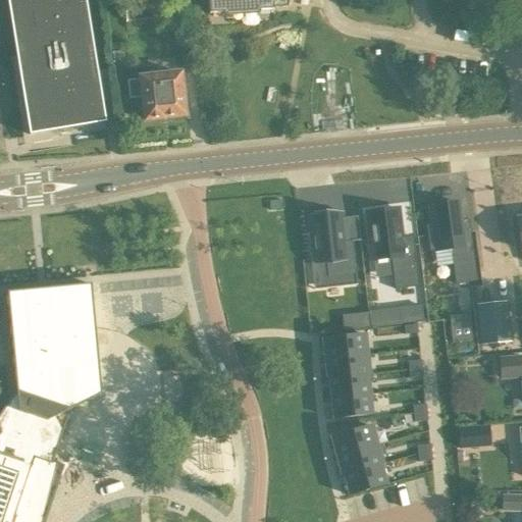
[(10,0),(29,109),(24,110),(29,133),(104,119),(100,98),(96,98),(80,0),(10,0)]
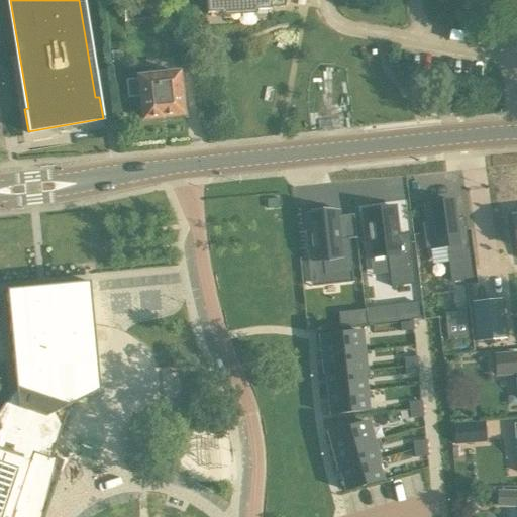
[(124,0),(126,15),(126,21),(158,18),(156,0),(124,0)]
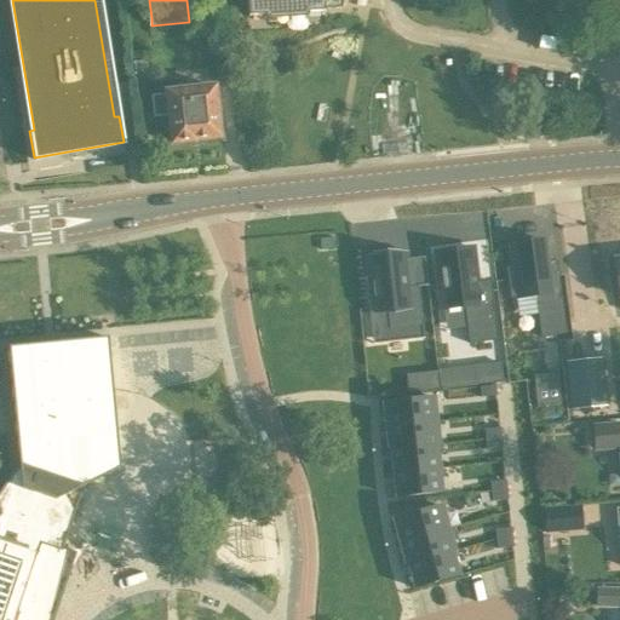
[(246,0),(247,17),(322,12),(322,10),(340,9),(342,0),(246,0)]
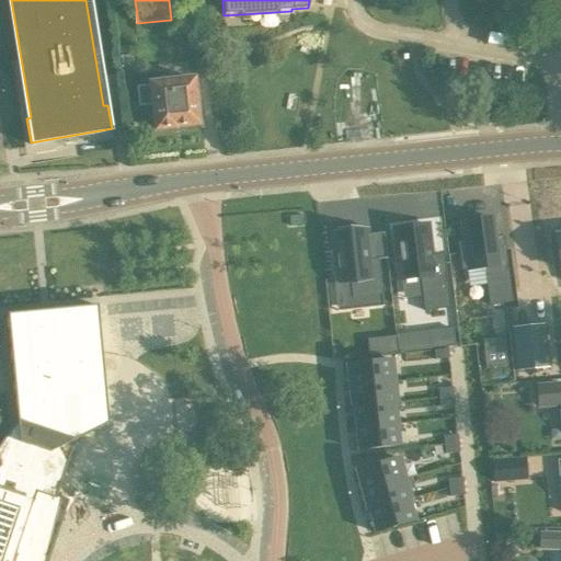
[(135,86),(138,107),(152,105),(155,130),(174,128),(173,127),(197,125),(193,79),(135,86)]
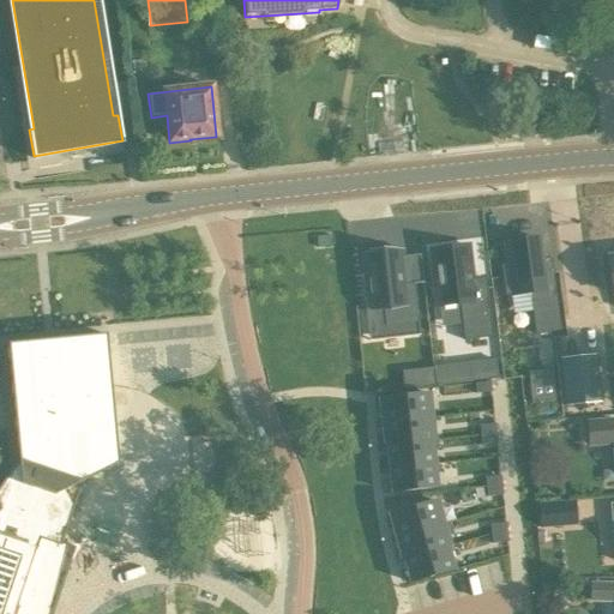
[(507,260),(499,262),(503,292),(529,288),(534,330),(559,326),(549,254),(540,256),(536,235),(505,239),(507,260)]
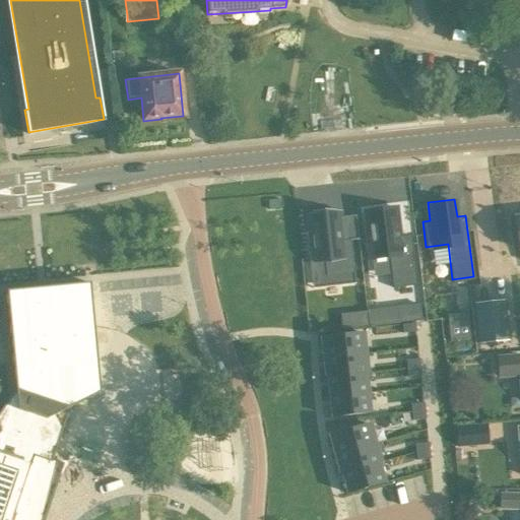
[(395,206),(365,209),(371,258),(389,255),(392,286),(416,283),(411,235),(399,236),(395,206)]
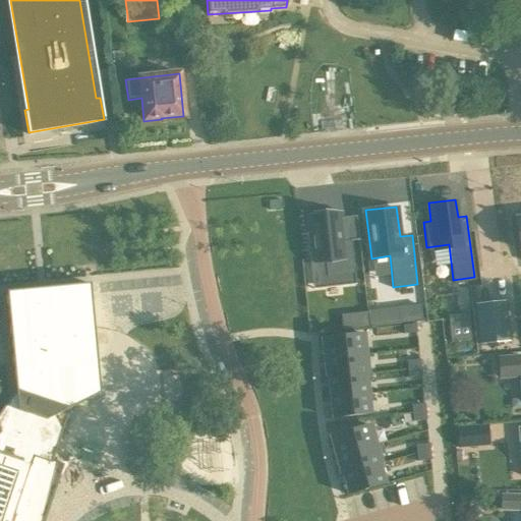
[(308,234),(306,234),(309,263),(323,261),(325,277),(354,274),(350,240),(343,240),(339,214),(307,218),(308,234)]
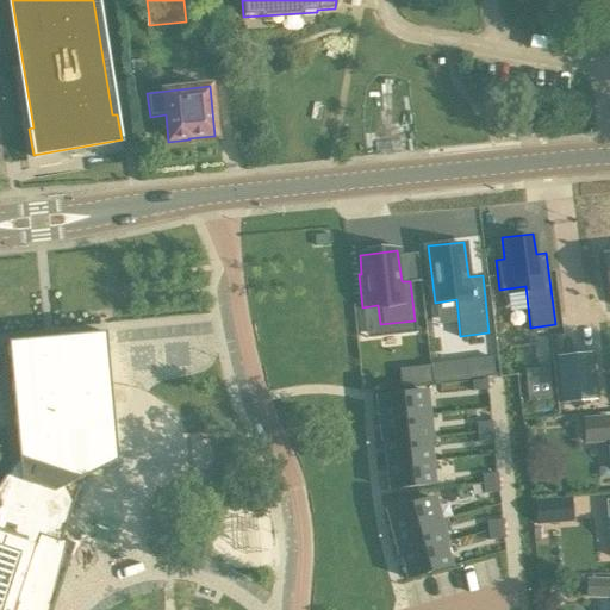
[(117,460),(110,384),(105,331),(7,341),(18,458),(0,483),(0,609),(53,609),(75,545),(75,542),(62,537),(82,478),(117,460)]
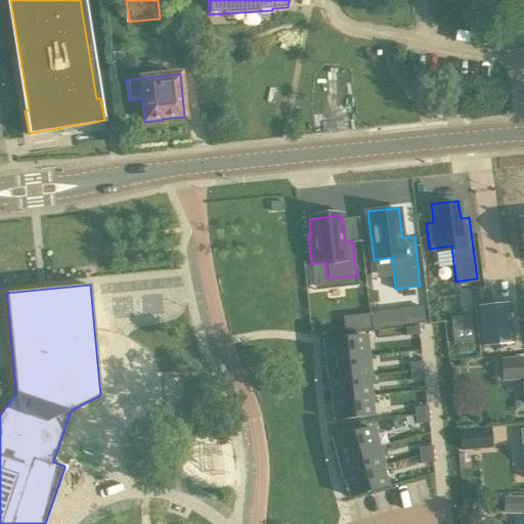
[(508,304),(479,307),(483,346),(512,343),(508,304)]
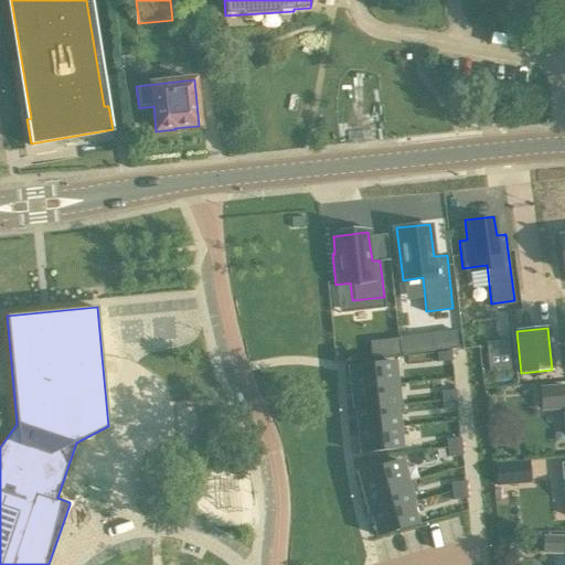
[(451,330),(429,332),(430,349),(454,347),(451,330)]
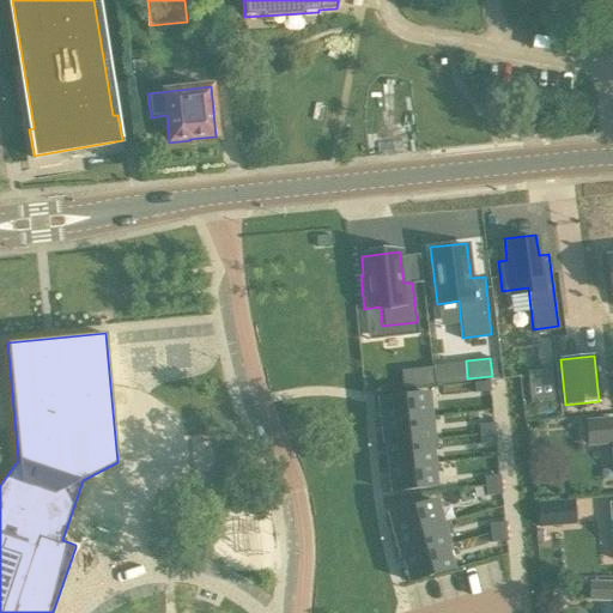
[(432,366),(400,370),(402,389),(434,386),(432,366)]
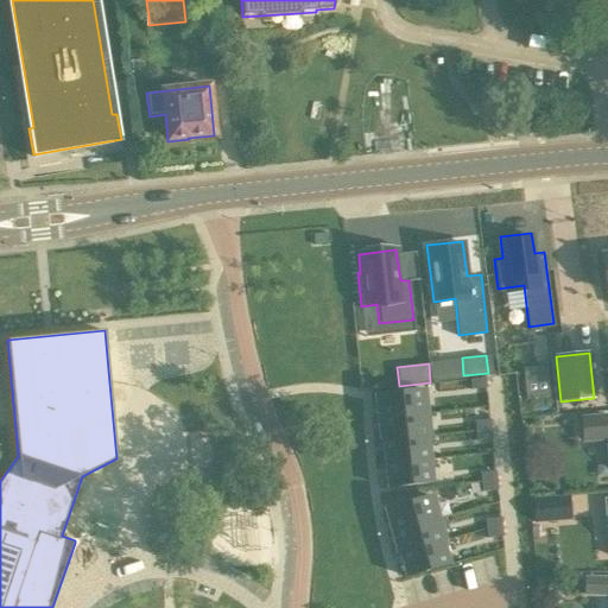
[(550,398),(548,374),(524,375),(525,400),(550,398)]
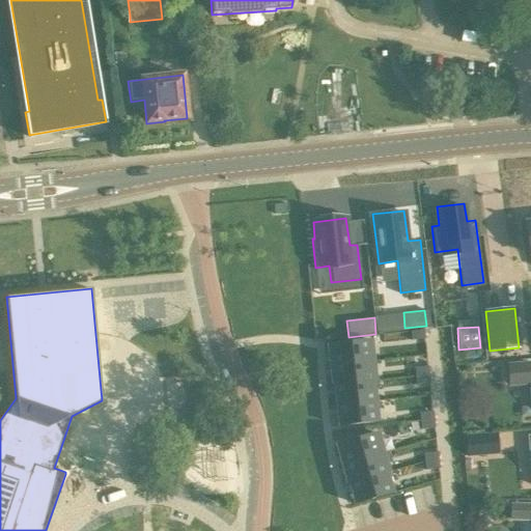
[(424,339),(423,331),(411,332),(412,340),(424,339)]
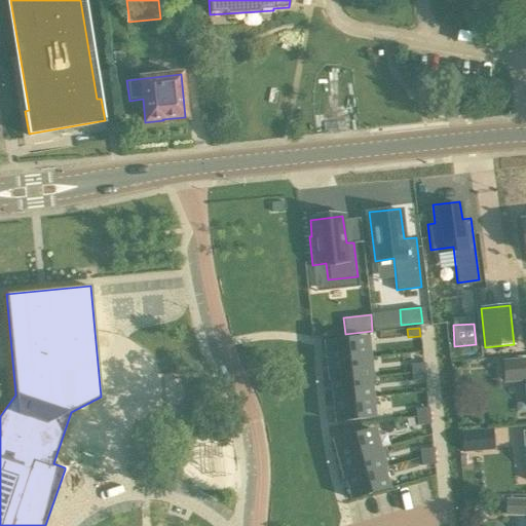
[(366,337),(326,342),(328,363),(368,358),(366,337)]
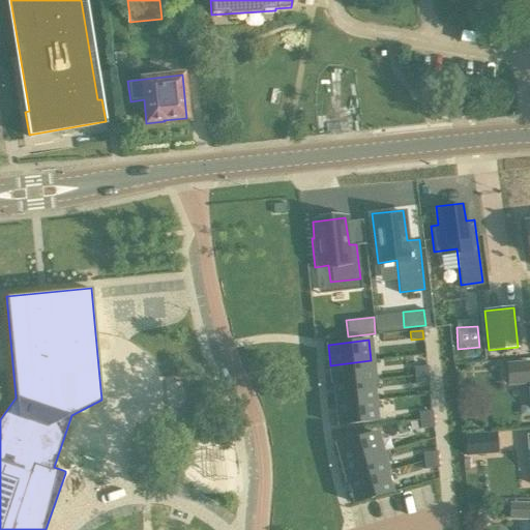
[(371,360),(330,365),(332,385),(373,381),(371,360)]
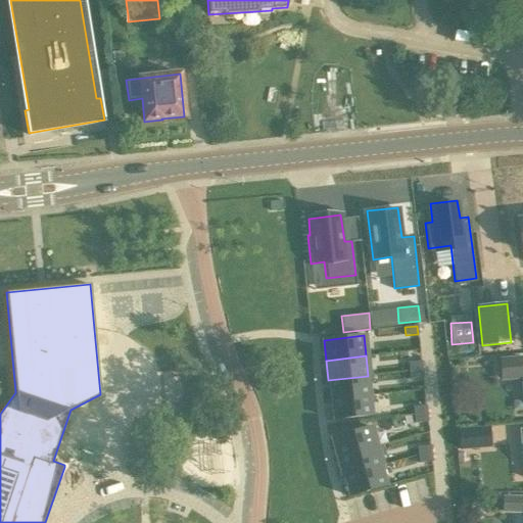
[(522,394),(522,359),(501,361),(503,378),(521,377),(522,394)]
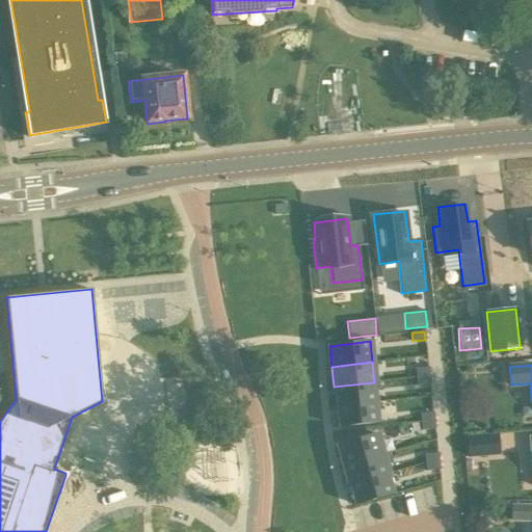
[(416,369),(417,377),(429,375),(428,367),(416,369)]
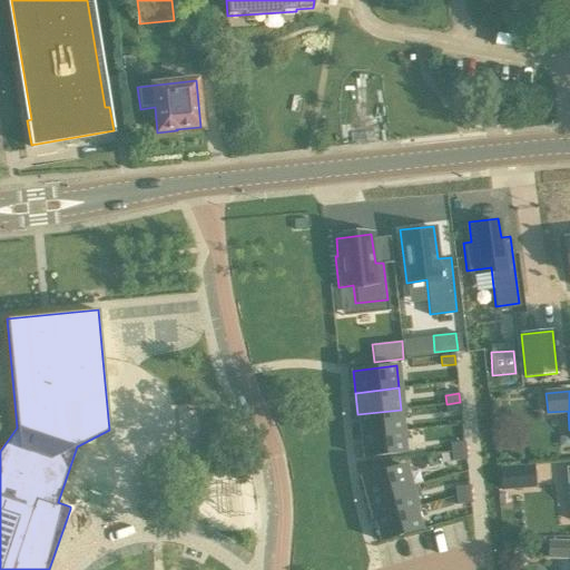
[(461,411),(460,402),(446,404),(448,413),(461,411)]
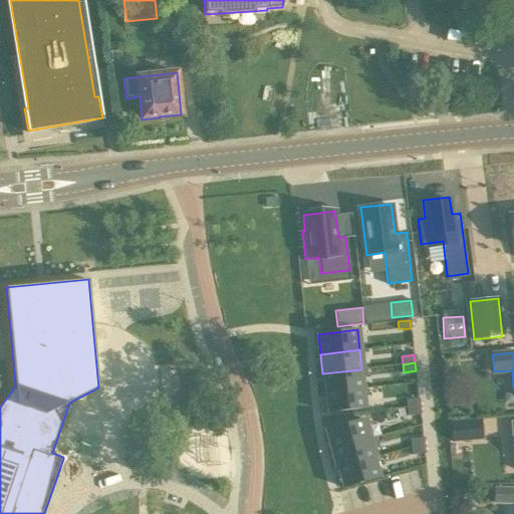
[(361,369),(322,373),(324,393),(363,389),(361,369)]
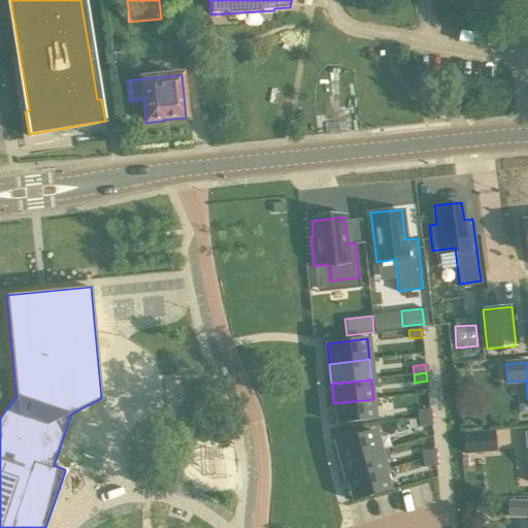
[(373,399),(333,403),(336,424),(375,420),(373,399)]
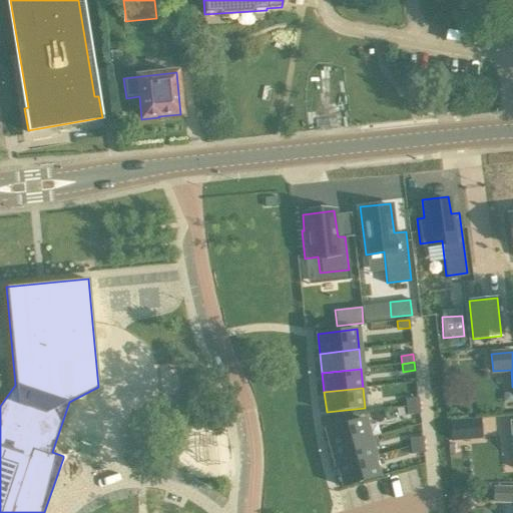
[(407,407),(419,406),(418,398),(406,399),(407,407)]
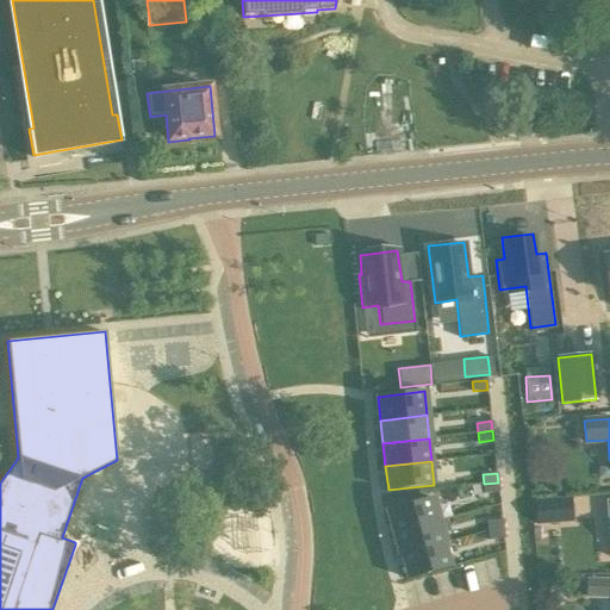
[(498,483),(484,484),(484,493),(498,492),(498,483)]
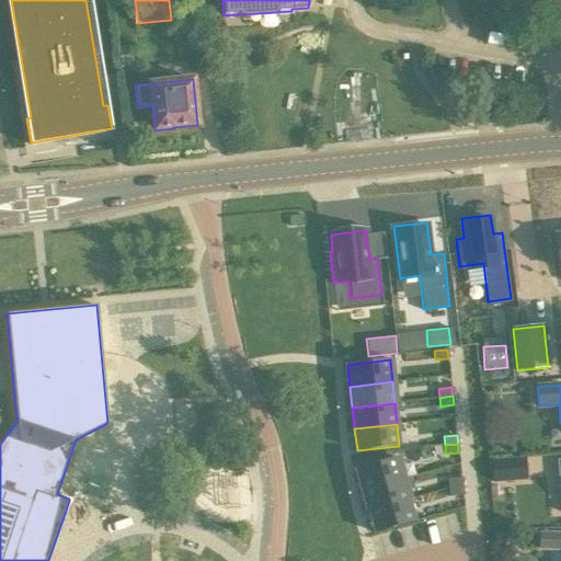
[(397,458),(356,469),(362,491),(403,479),(397,458)]
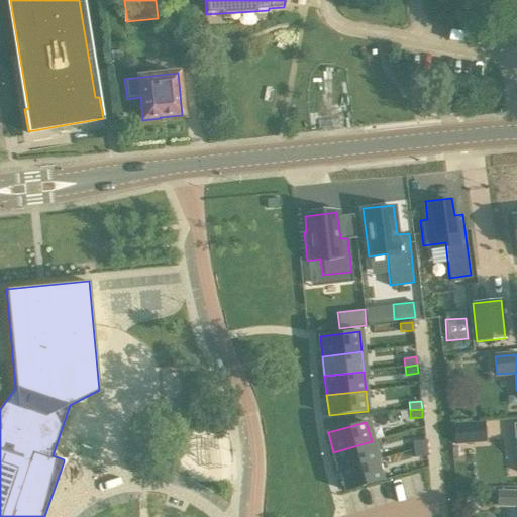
[(483,428),(483,422),(453,424),(454,438),(455,444),(485,442),(483,428)]
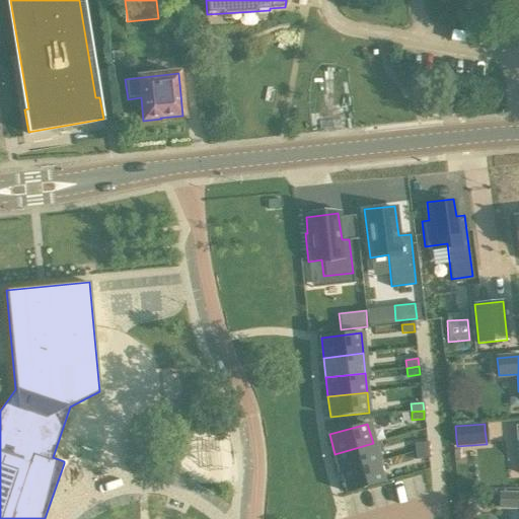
[(415,443),(416,451),(428,450),(427,442),(415,443)]
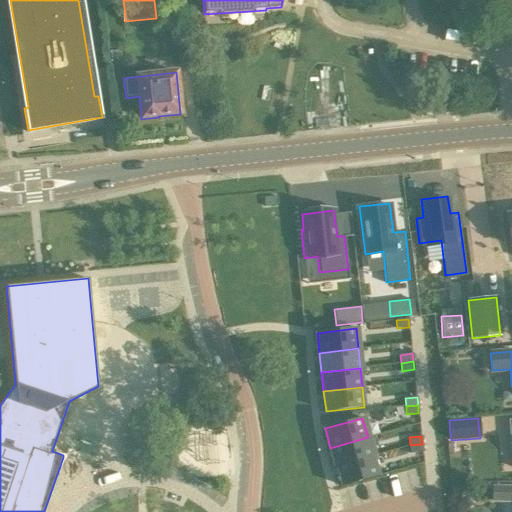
[(368,437),(330,448),(335,466),(373,456),(368,437)]
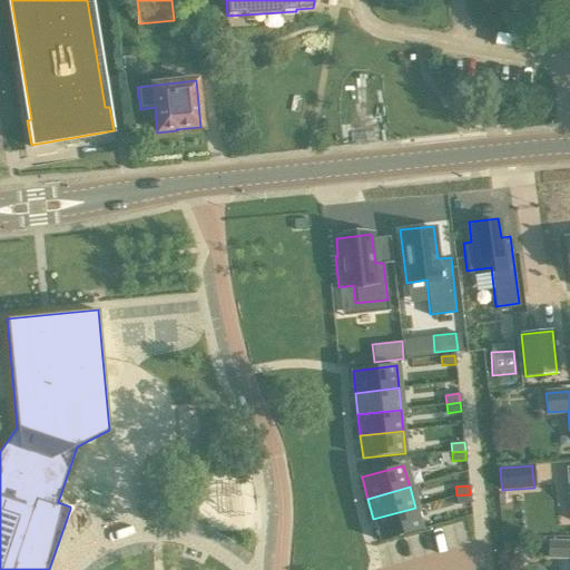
[(471,503),(470,494),(457,495),(458,504),(471,503)]
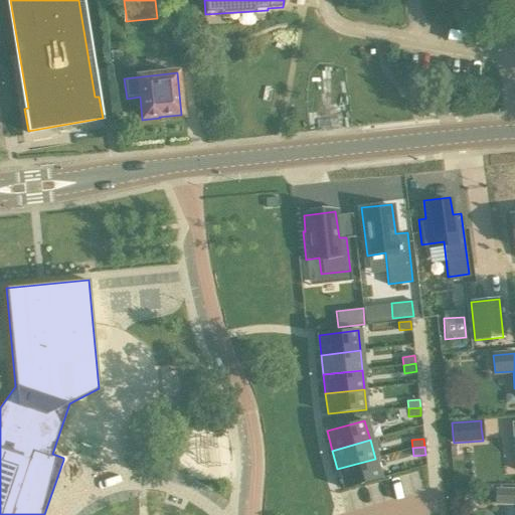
[(375,459),(337,469),(343,489),(380,478),(375,459)]
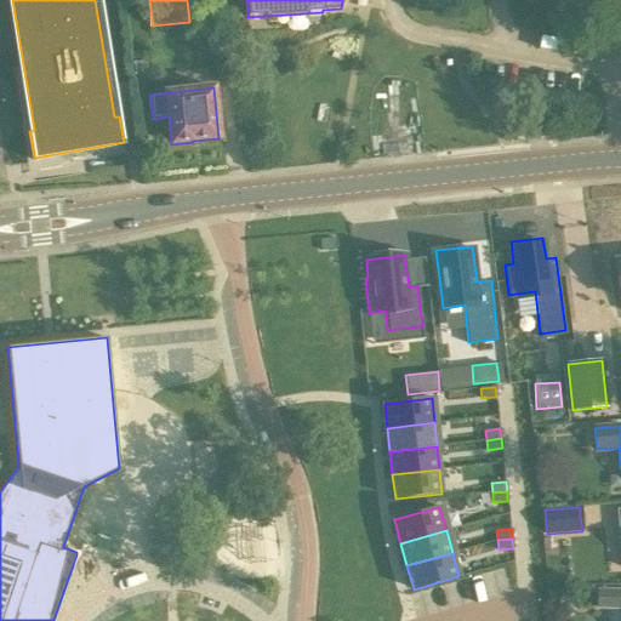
[(596,609),(620,608),(620,590),(596,590),(596,609)]
